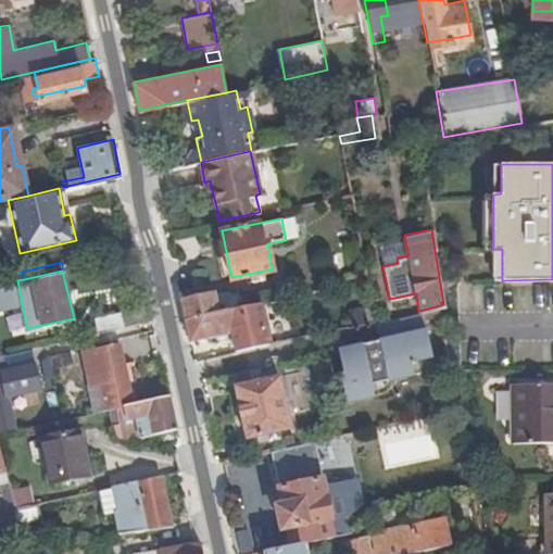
[(7,275),(0,276),(0,287),(9,286),(7,275)]
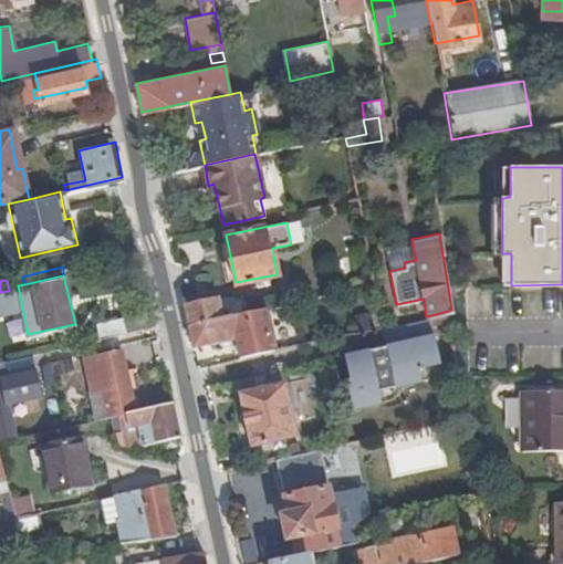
[(184,305),(188,324),(222,315),(219,298),(184,305)]
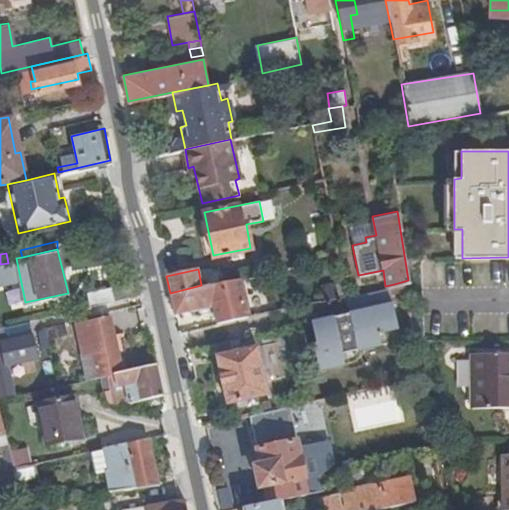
[(139,293),(135,277),(110,284),(110,286),(87,292),(90,304),(139,293)]
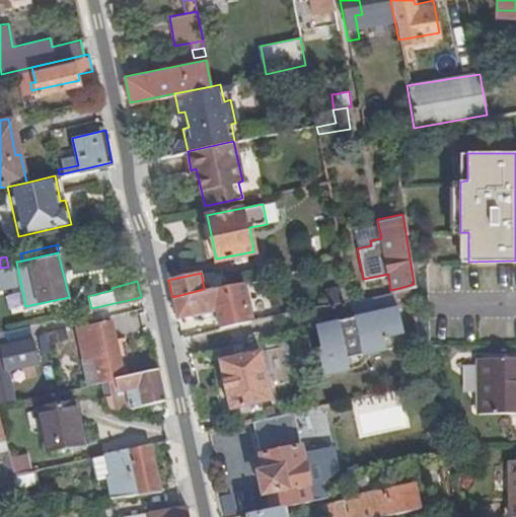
[(218,328),(239,323),(231,284),(204,289),(172,297),(176,317),(214,309),(218,328)]
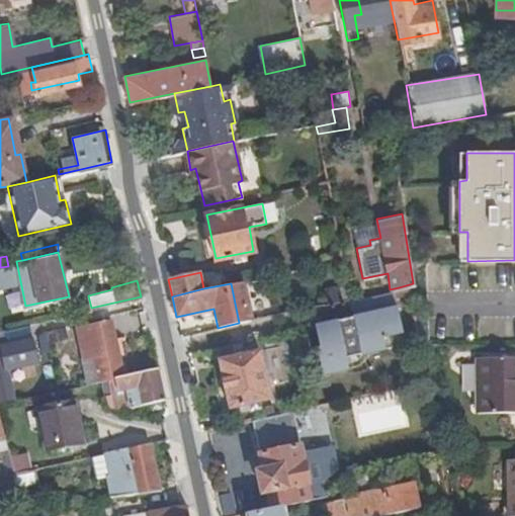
[(322,305),(349,298),(346,284),(320,290),(322,305)]
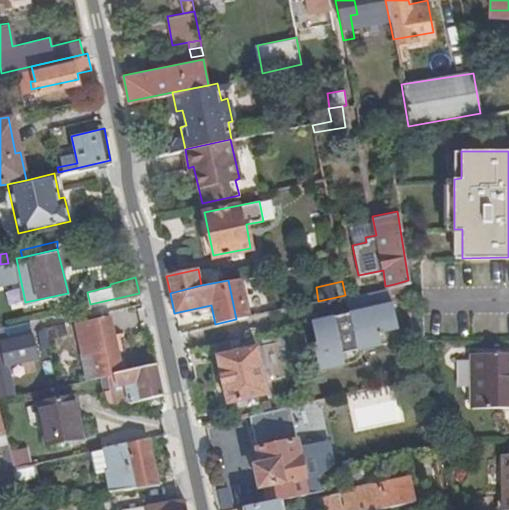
[(405,339),(394,284),(385,286),(345,295),(348,311),(311,318),(315,338),(313,342),(319,369),(340,364),(342,352),(405,339)]
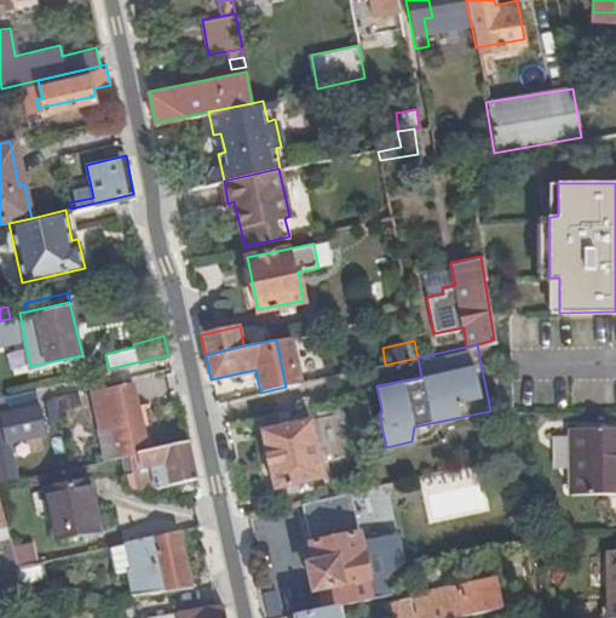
[(96,421),(103,457),(128,452),(145,447),(131,383),(91,392),(97,419),(96,421)]
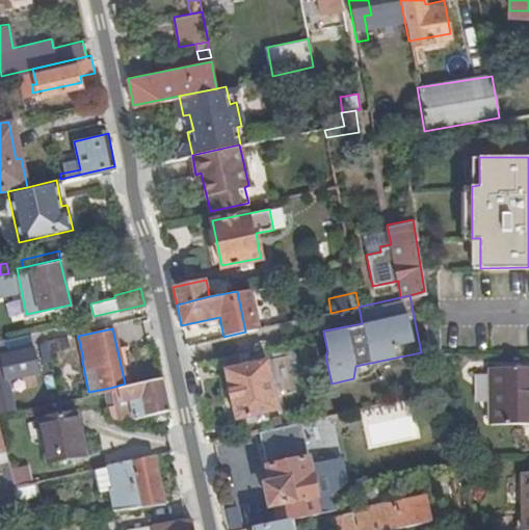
[(0,409),(12,407),(0,354),(0,409)]
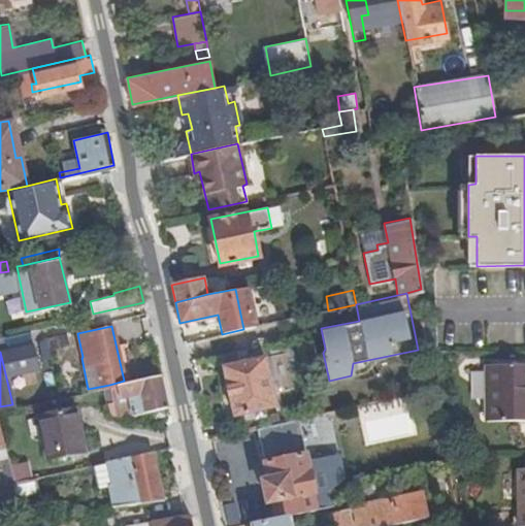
[(274,404),(265,355),(223,365),(233,414),(274,404)]
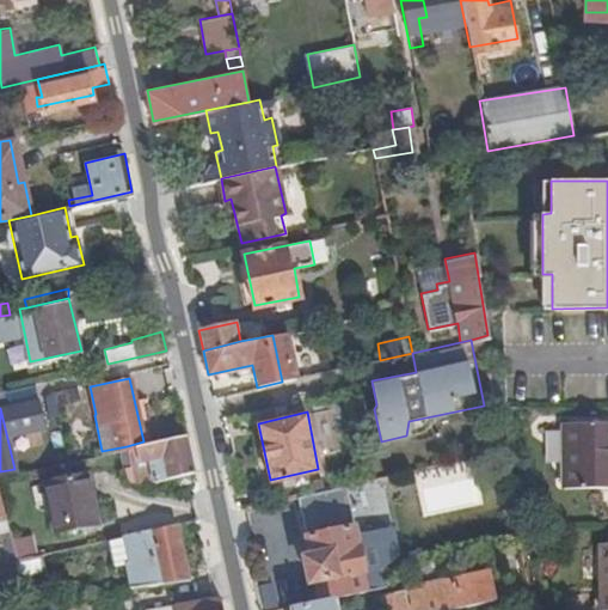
[(607,421),(560,422),(562,488),(607,486),(607,421)]
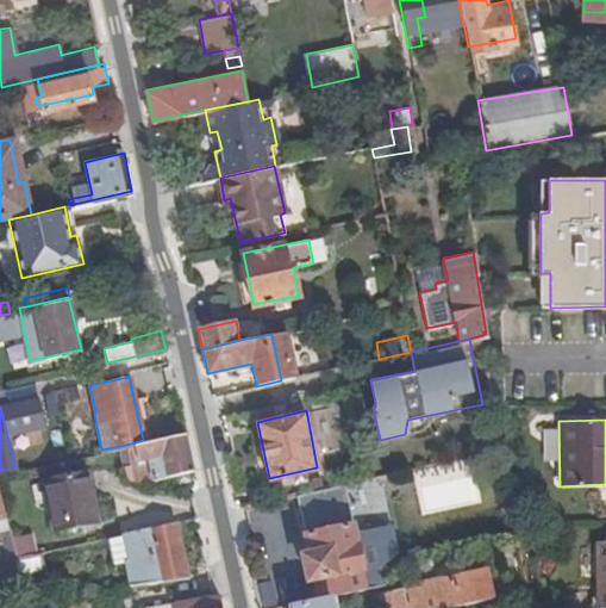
[(191,470),(183,432),(143,440),(126,445),(133,478),(152,475),(152,478),(191,470)]
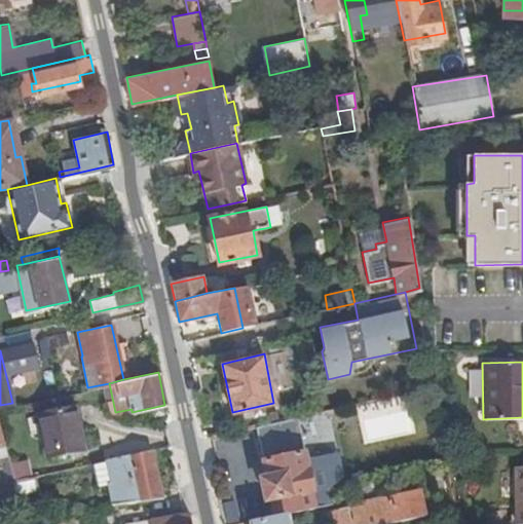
[(42,397),(55,394),(52,383),(40,386),(42,397)]
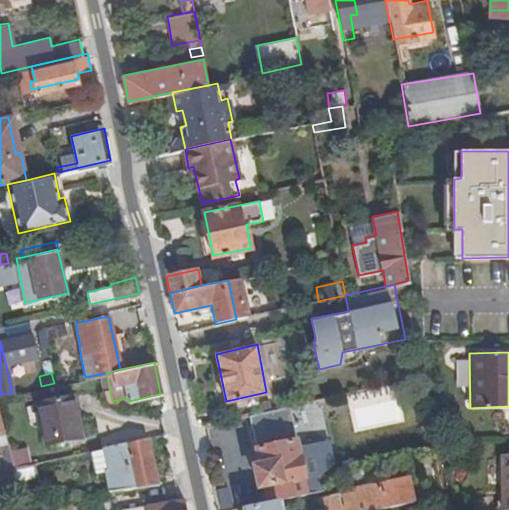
[(366,407),(362,388),(338,393),(341,412),(366,407)]
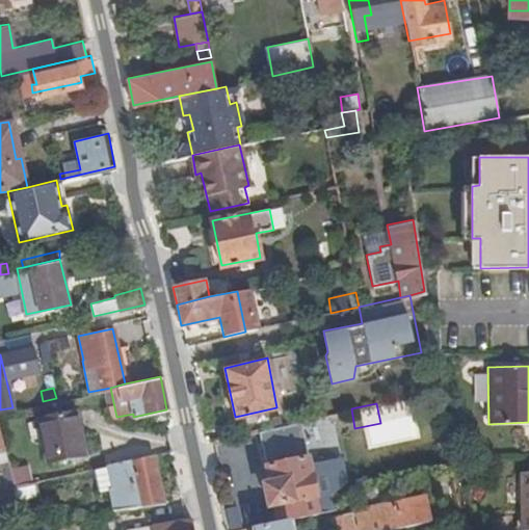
[(83,452),(74,409),(37,418),(48,460),(83,452)]
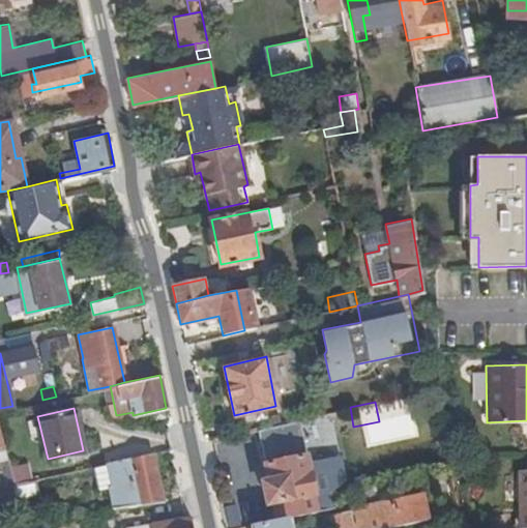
[(163,500),(152,451),(95,464),(100,486),(107,485),(112,508),(163,500)]
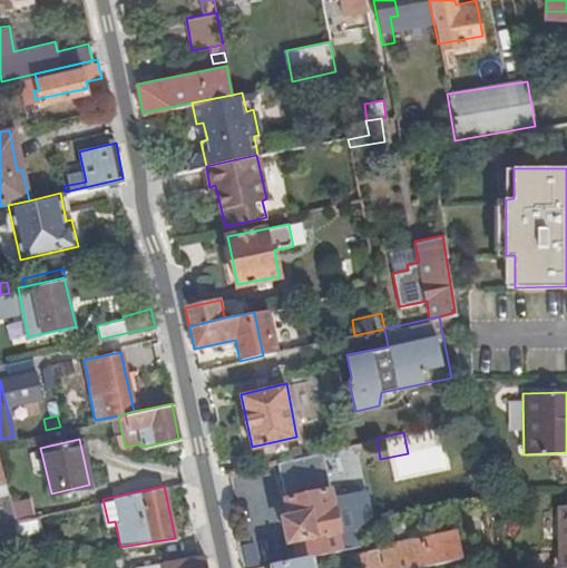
[(351,547),(358,546),(341,535),(331,488),(285,498),(289,515),(283,516),(287,540),(294,539),(297,558),(302,557),(313,554),(351,547)]
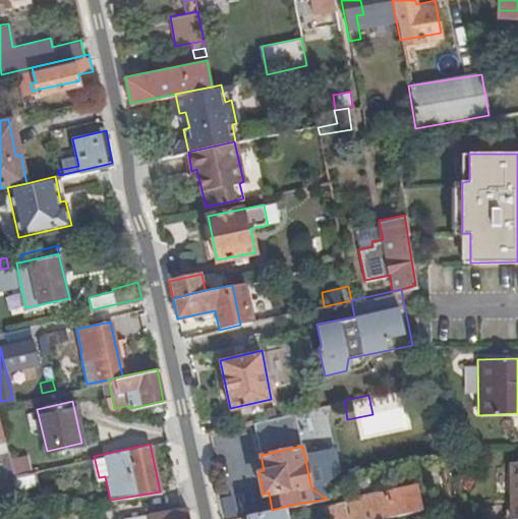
[(0,478),(11,475),(5,449),(0,450),(0,478)]
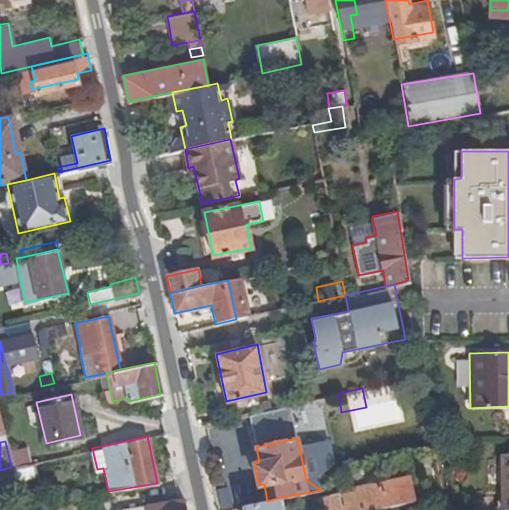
[(34,462),(11,467),(14,479),(37,473),(34,462)]
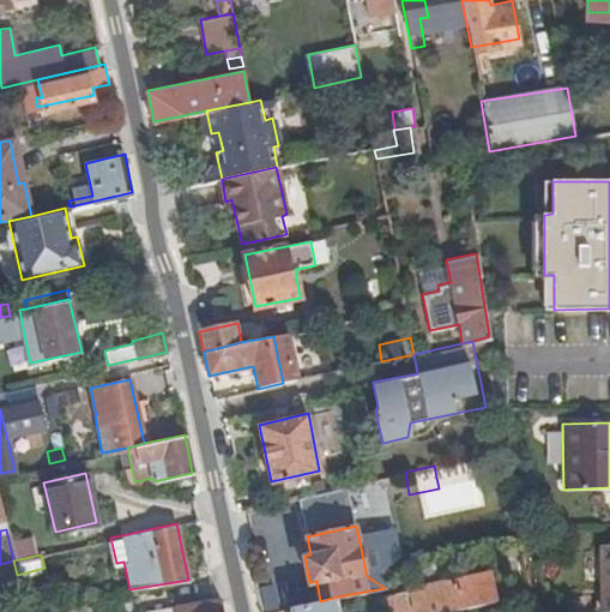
[(436,611),(519,595),(518,587),(512,587),(512,586),(491,588),(489,574),(404,589),(405,598),(387,600),(388,611),(436,611)]
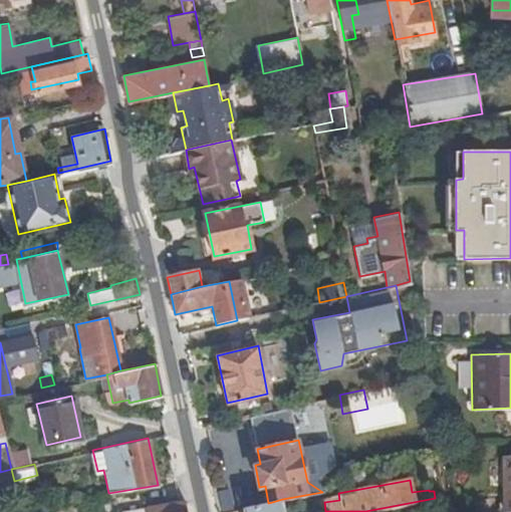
[(8,483),(9,490),(16,488),(15,482),(8,483)]
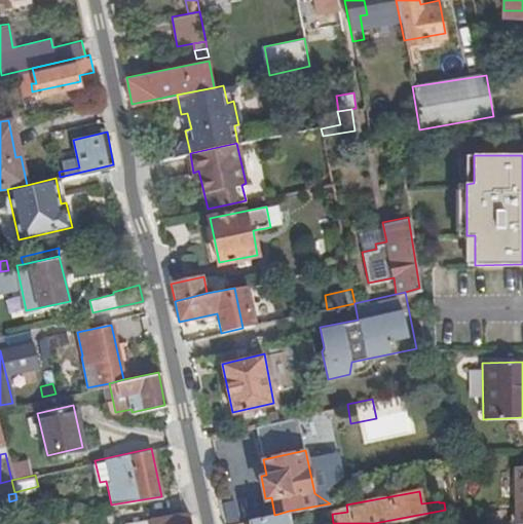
[(190,523),(188,512),(184,513),(183,511),(180,511),(180,514),(151,518),(128,523),(190,523)]
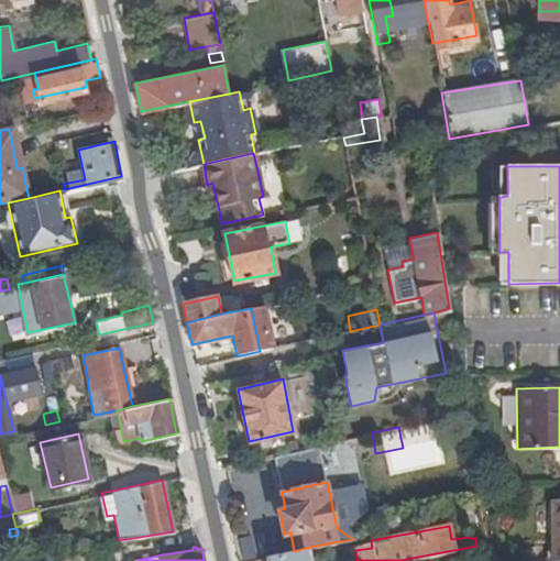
[(310,560),(309,547),(298,550),(299,560),(310,560)]
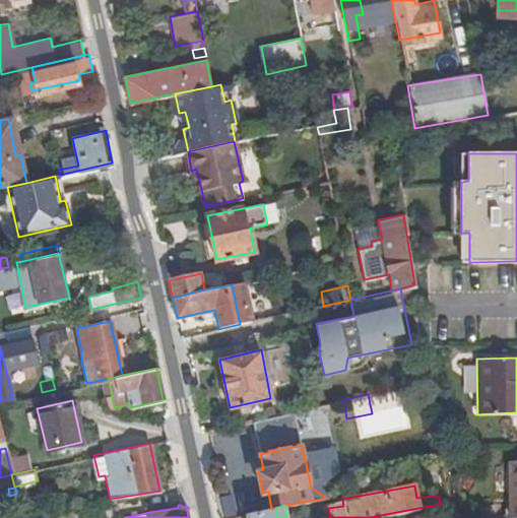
[(276,517),(275,508),(271,509),(245,514),(246,517),(276,517)]
